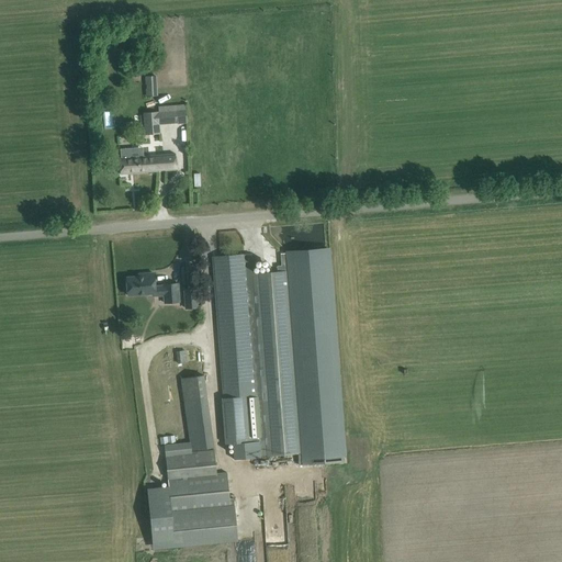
[(146,97),(158,96),(157,76),(145,76),(146,97)]
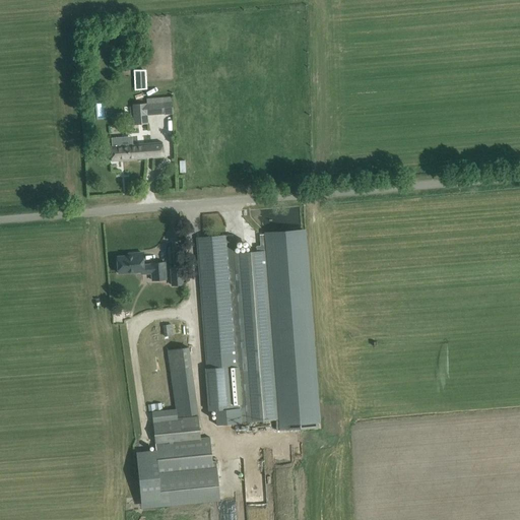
[(106,102),(95,103),(96,118),(106,118),(106,102)]
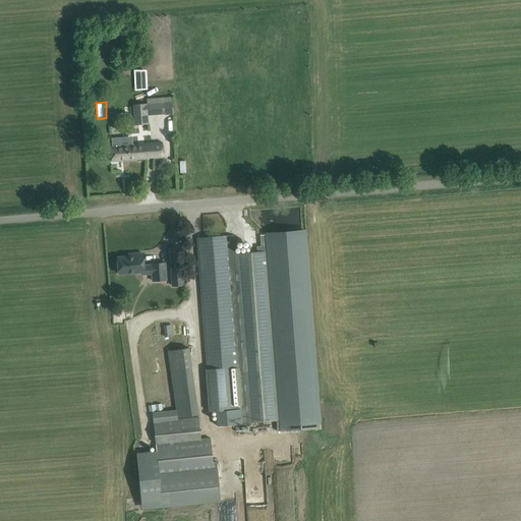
[(163,103),(132,105),(133,125),(149,124),(148,115),(164,114),(163,103)]
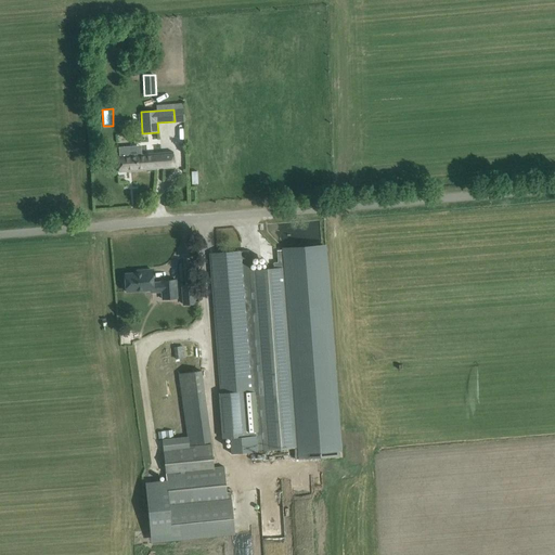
[(118,156),(118,160),(119,171),(173,168),(172,153),(118,156)]
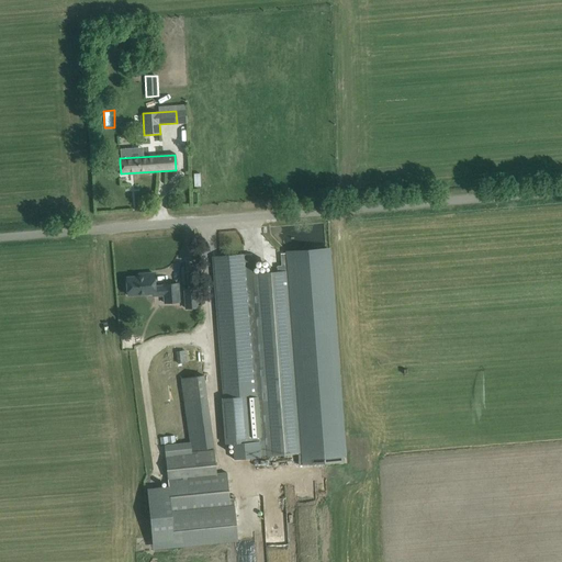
[(330,250),(287,254),(288,273),(301,451),(302,456),(346,452),(330,250)]
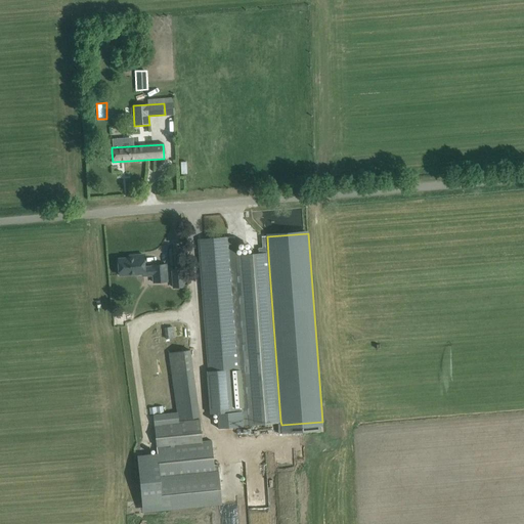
[(234,236),(199,239),(199,243),(209,370),(238,368),(242,409),(243,424),(280,421),(268,255),(235,257),(234,236)]
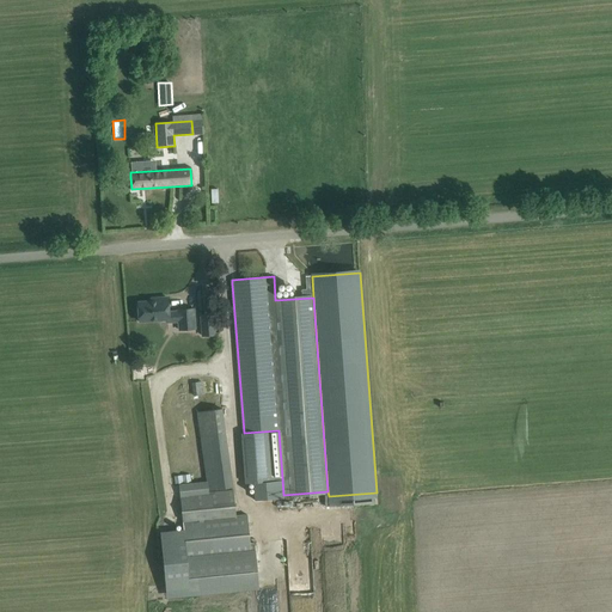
[(138,303),(139,322),(178,318),(179,330),(195,329),(194,308),(178,310),(178,312),(169,312),(167,298),(158,298),(158,301),(138,303)]
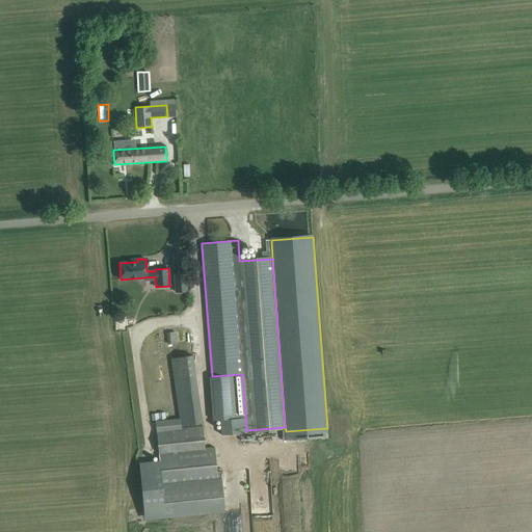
[(187,291),(186,272),(174,273),(175,292),(187,291)]
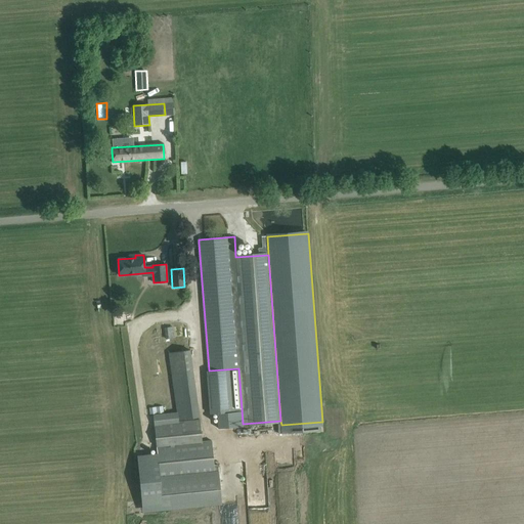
[(164,328),(165,339),(175,338),(174,326),(164,328)]
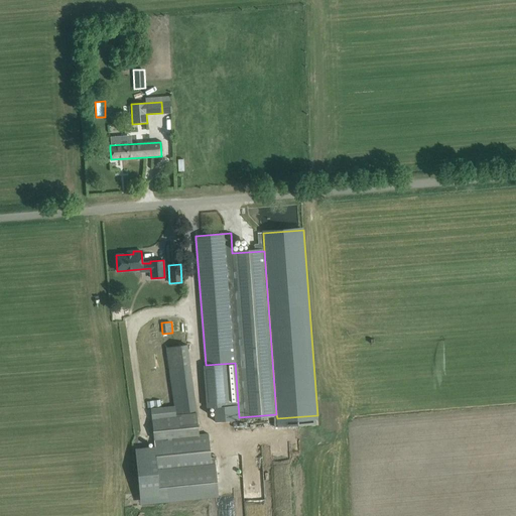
[(197,410),(187,347),(166,350),(174,406),(151,408),(154,446),(135,448),(140,504),(219,497),(215,457),(211,458),(209,433),(199,434),(197,413),(176,415),(175,413),(197,410)]
